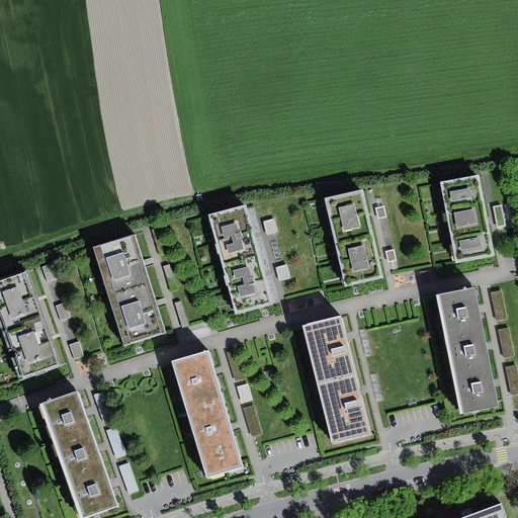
[(481,177),(444,183),(458,263),(494,257),(491,236),(481,177)]
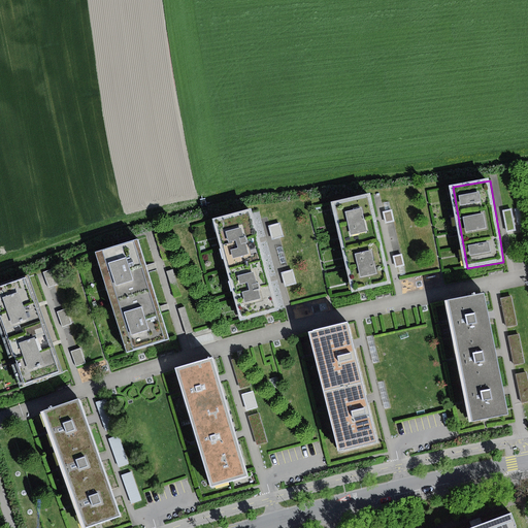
[(370,195),(332,203),(342,249),(381,240),(375,219),(370,195)]
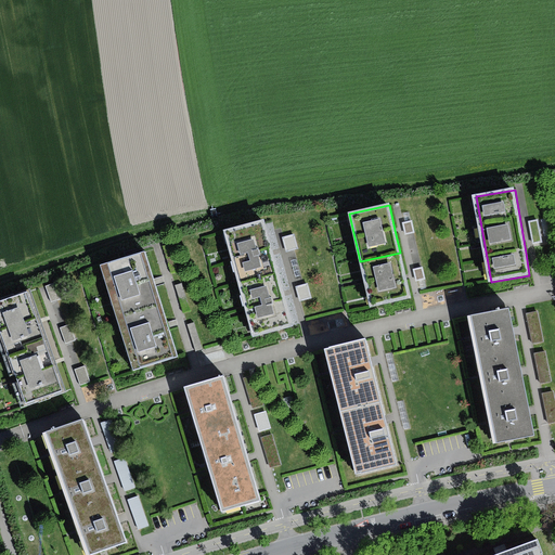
[(538,219),(528,221),(532,244),(542,242),(538,219)]
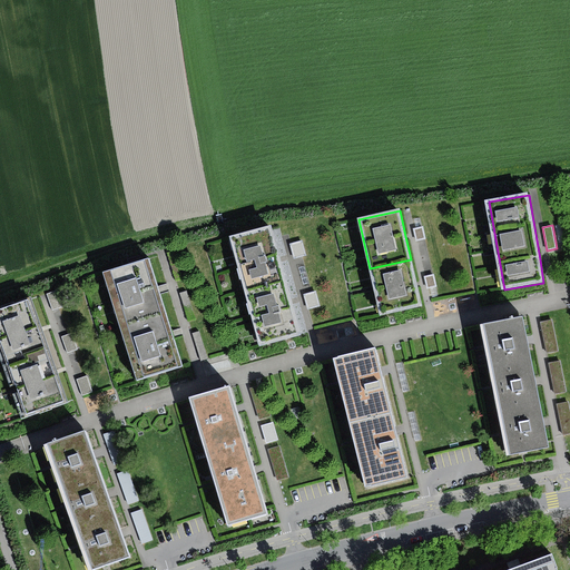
[(272,226),(231,237),(246,292),(286,281),(279,255),(272,226)]
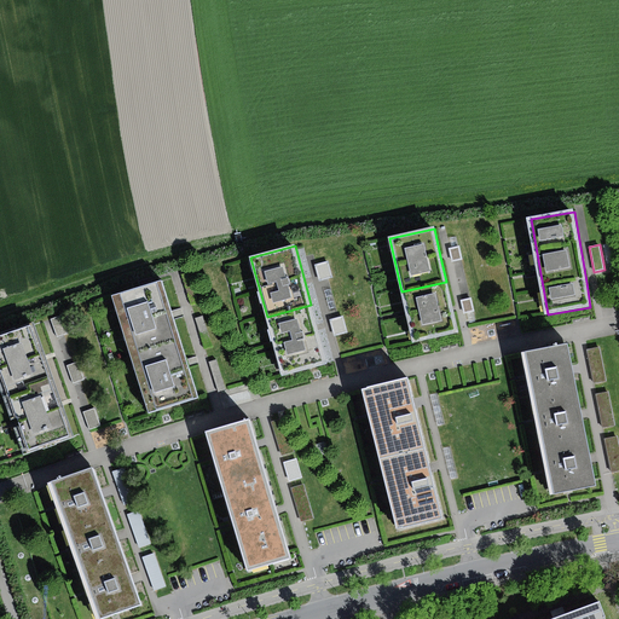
[(461,247),(450,249),(452,261),(463,259),(461,247)]
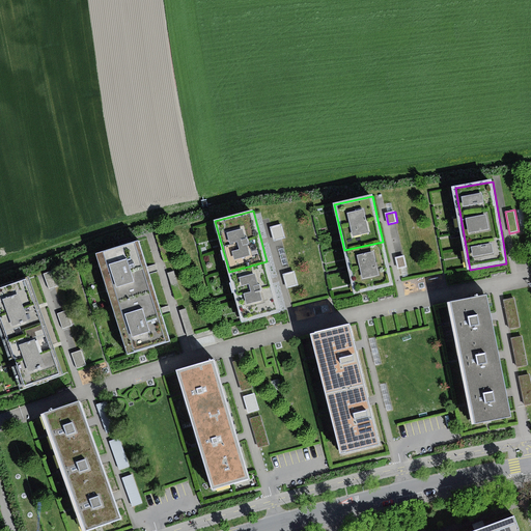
[(281,224),(269,227),(273,242),(285,239),(281,224)]
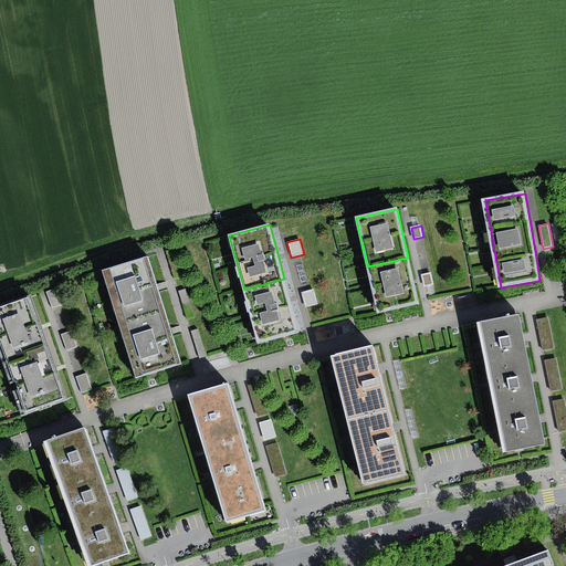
[(173,250),(166,251),(174,280),(181,278),(173,250)]
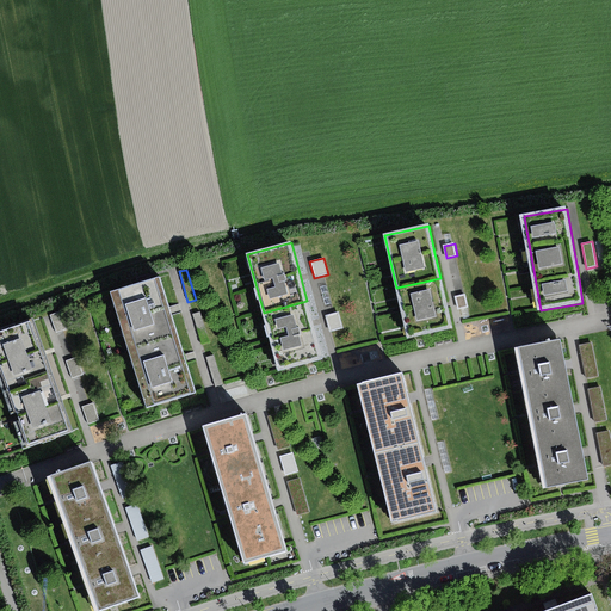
[(160,277),(118,290),(137,347),(178,335),(171,312),(160,277)]
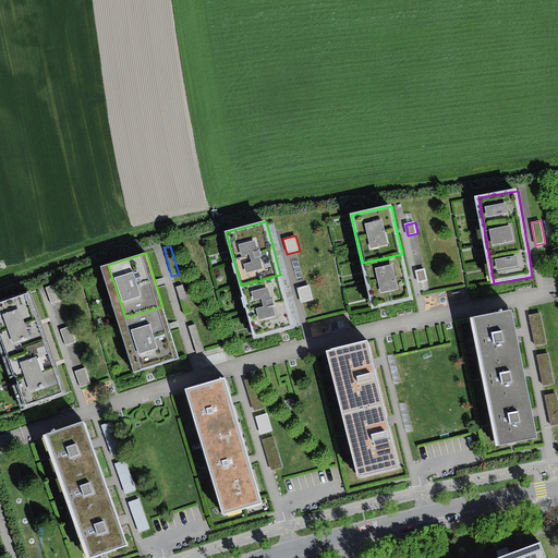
[(402,254),(362,263),(373,311),(413,302),(408,280),(402,254)]
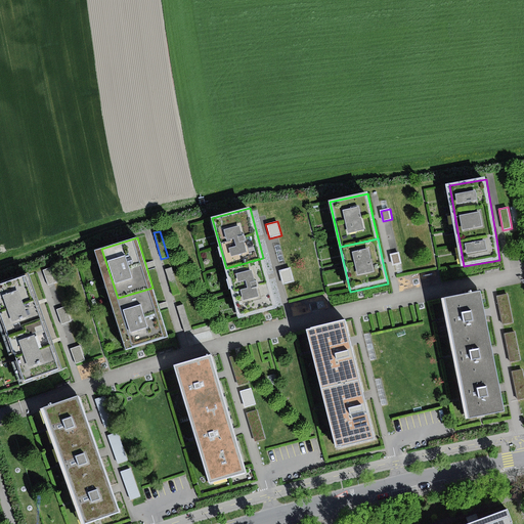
[(280,245),(275,246),(279,261),(285,260),(280,245)]
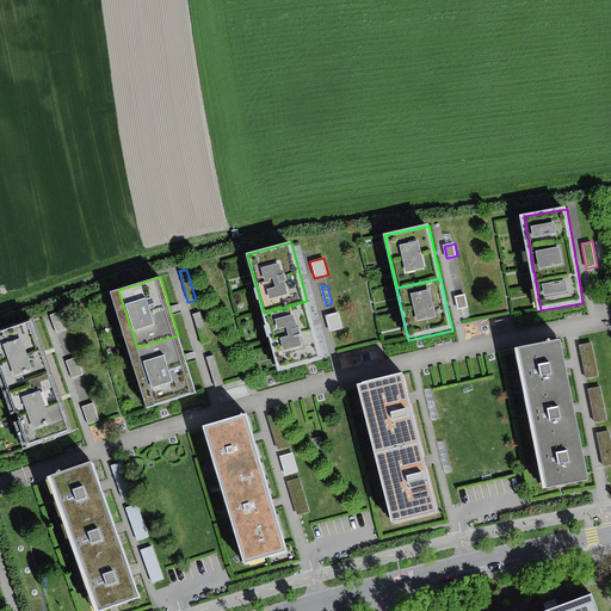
[(155,406),(118,290),(111,292),(147,408),(155,406)]
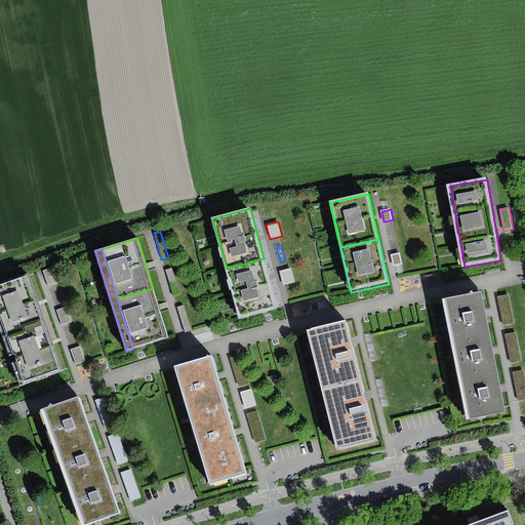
[(400,252),(391,254),(393,266),(403,264),(400,252)]
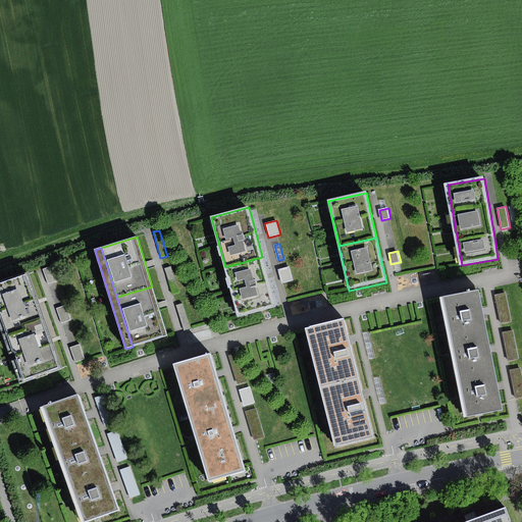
[(262,257),(225,267),(239,317),(276,307),(270,283),(262,257)]
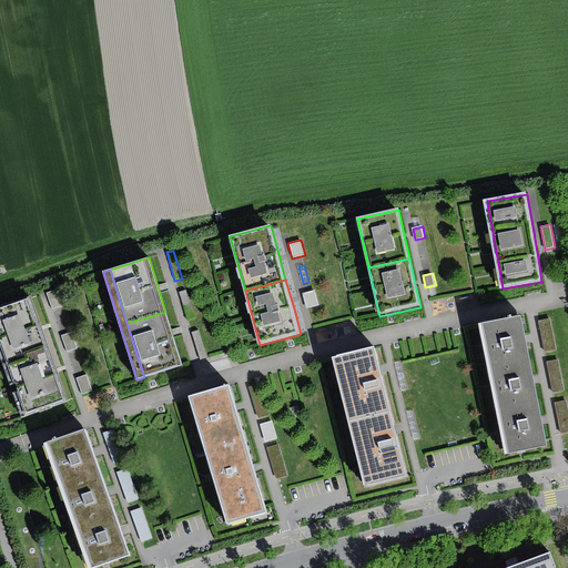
[(57,290),(47,294),(53,310),(62,305),(57,290)]
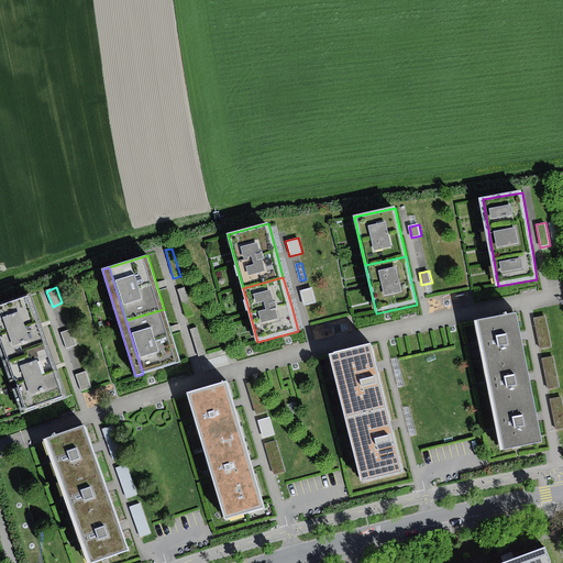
[(312,287),(300,290),(305,306),(317,302),(312,287)]
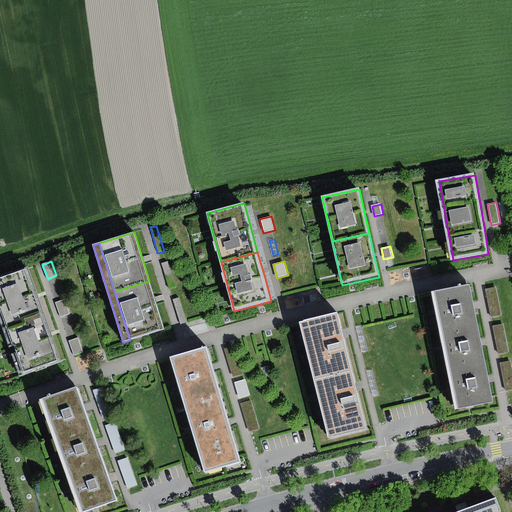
[(168,262),(162,264),(169,288),(175,286),(168,262)]
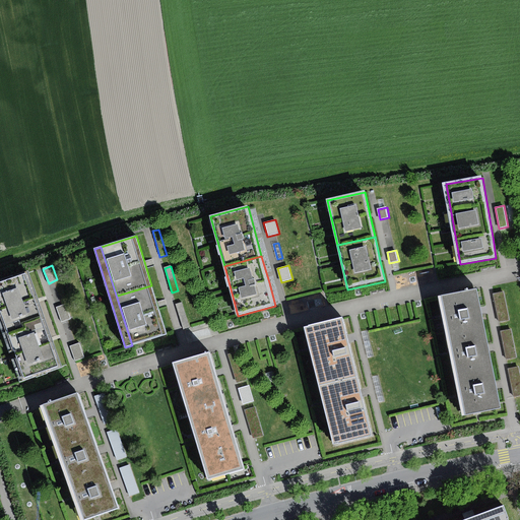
[(25,273),(0,282),(0,311),(8,333),(43,321),(36,301),(25,273)]
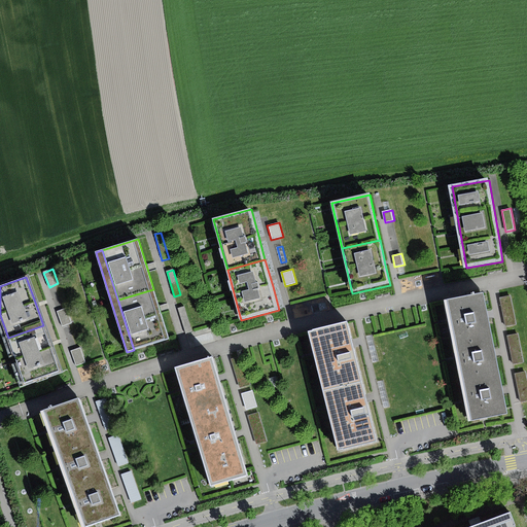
[(153,289),(118,300),(134,350),(169,339),(160,310),(153,289)]
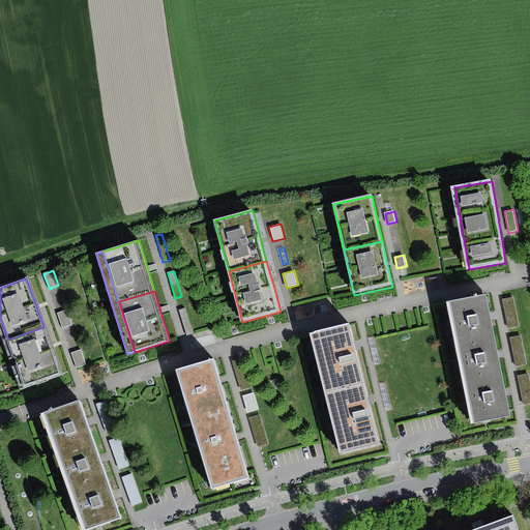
[(448,304),(457,345),(494,336),(490,318),(486,297),(448,304)]
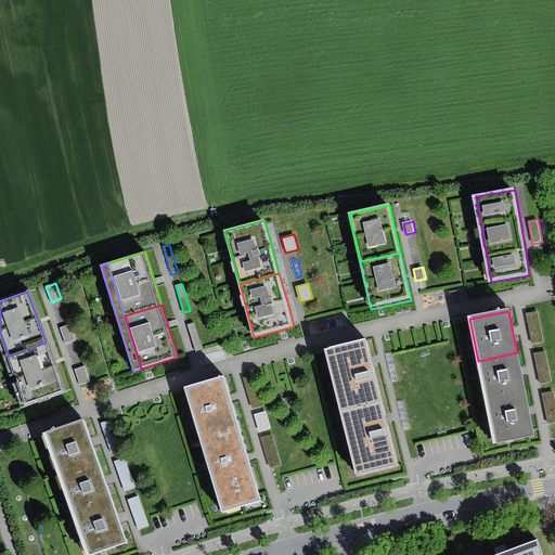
[(538,311),(527,313),(532,344),(544,341),(538,311)]
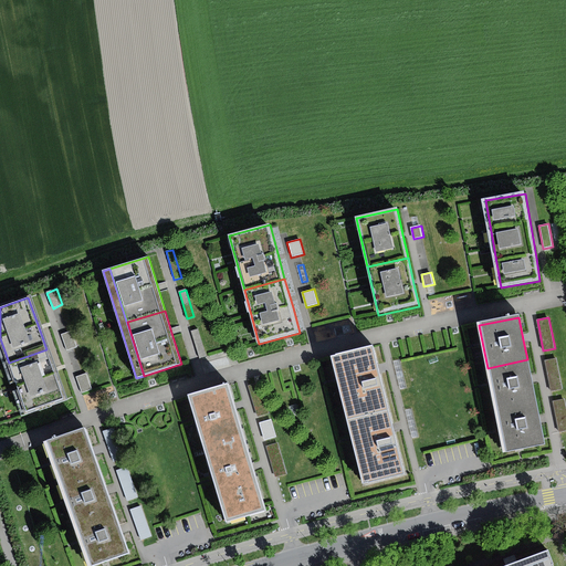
[(198,329),(191,332),(200,358),(207,356),(198,329)]
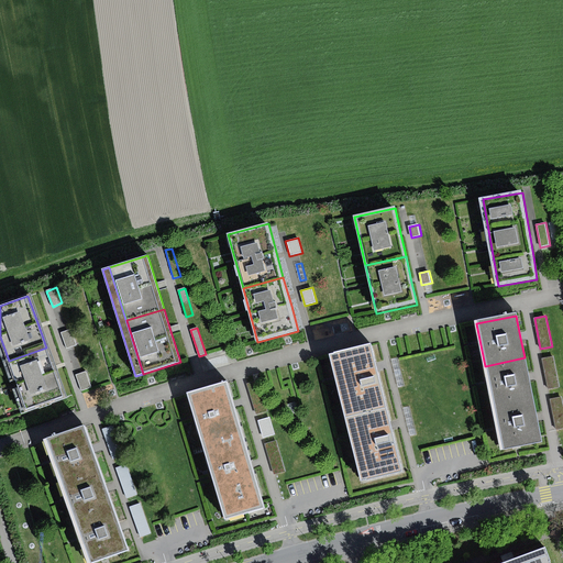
[(66,331),(62,332),(67,349),(77,345),(72,329),(66,331)]
